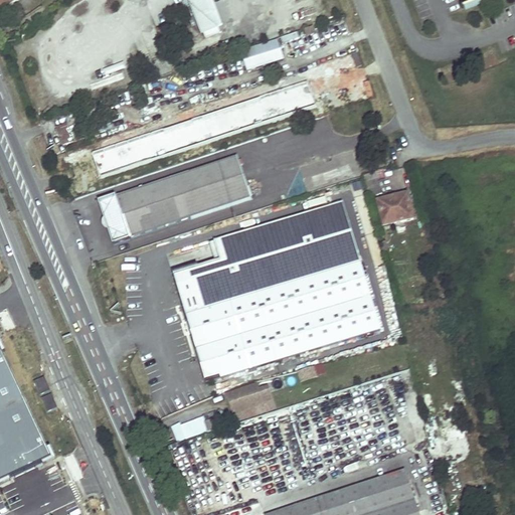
[(0,0),(0,5),(2,9),(14,0),(0,0)]
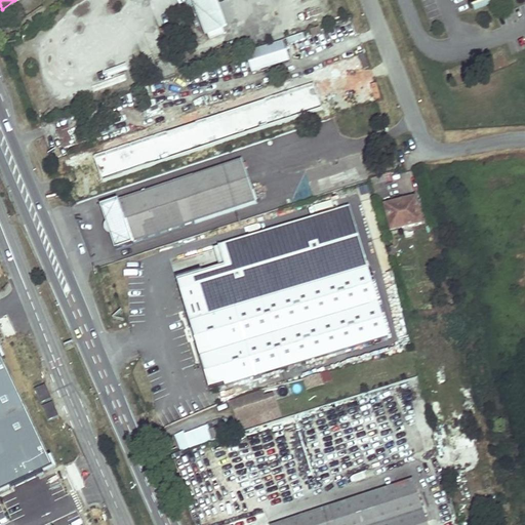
[(204,39),(230,29),(217,0),(190,0),(194,8),(193,8),(204,39)]
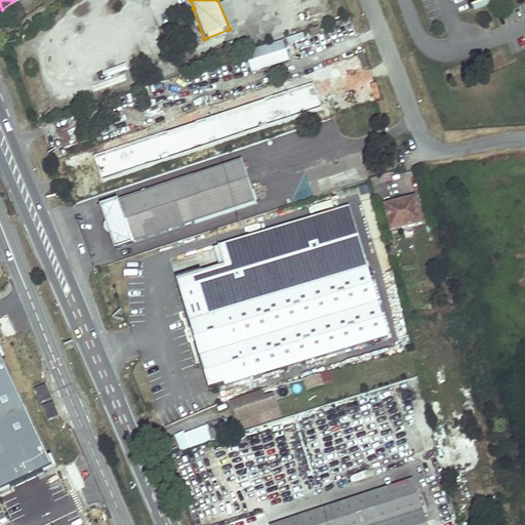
[(251,73),(290,61),(284,40),(245,51),(251,73)]
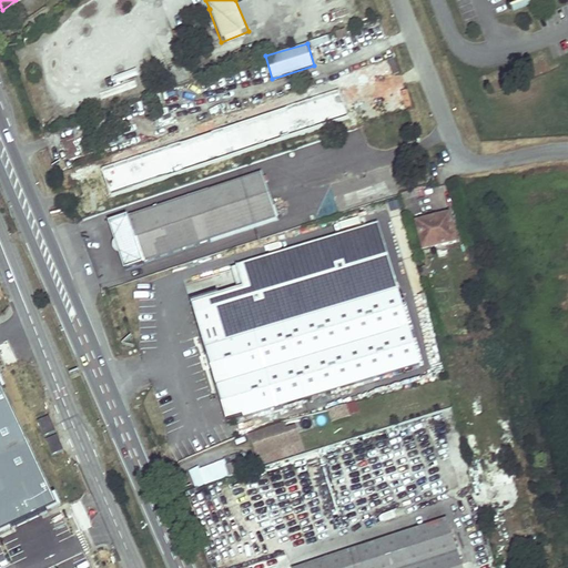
[(255,118),(252,109),(244,111),(247,120),(255,118)]
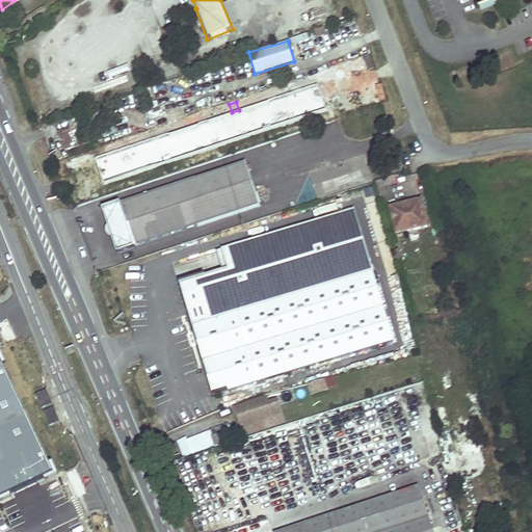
[(188,138),(188,137),(230,125),(223,106),(191,116),(192,120),(183,123),(183,121),(161,127),(167,145),(188,138)]
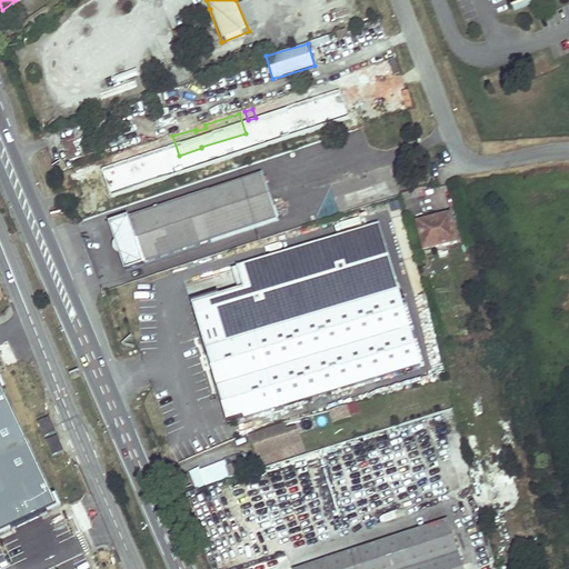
[(70,162),(81,158),(78,148),(75,138),(63,142),(70,162)]
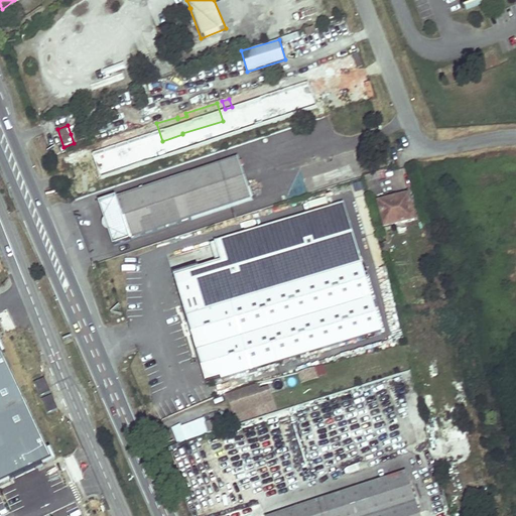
[(80,130),(71,134),(74,143),(83,140),(80,130)]
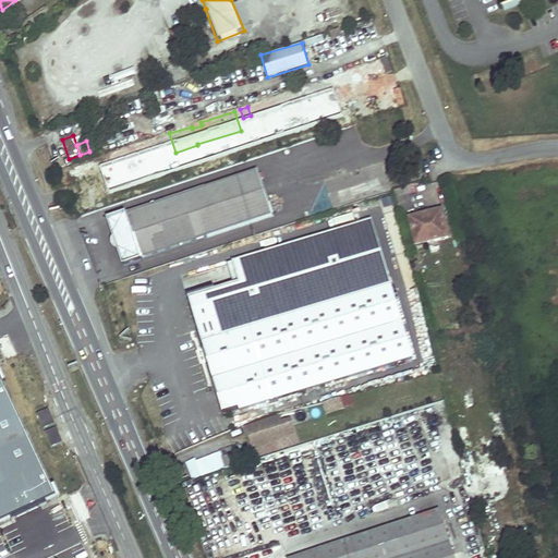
[(421,166),(408,169),(411,182),(424,178),(421,166)]
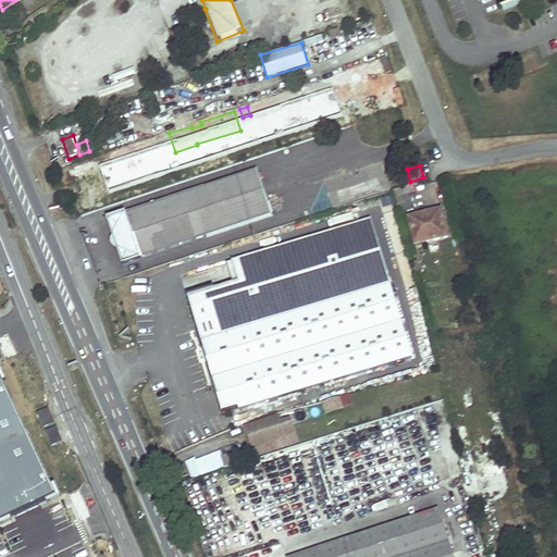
[(272,214),(258,171),(109,221),(124,264),(272,214)]
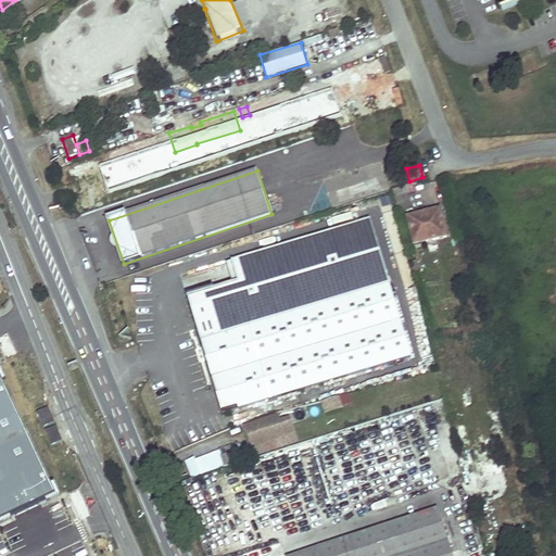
[(407,187),(394,190),(400,213),(412,210),(411,203),(412,202),(407,187)]
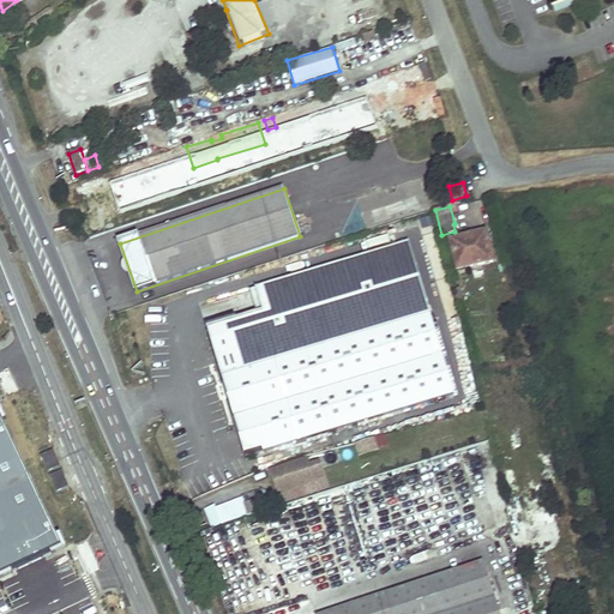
[(345,236),(366,233),(362,217),(342,222),(345,236)]
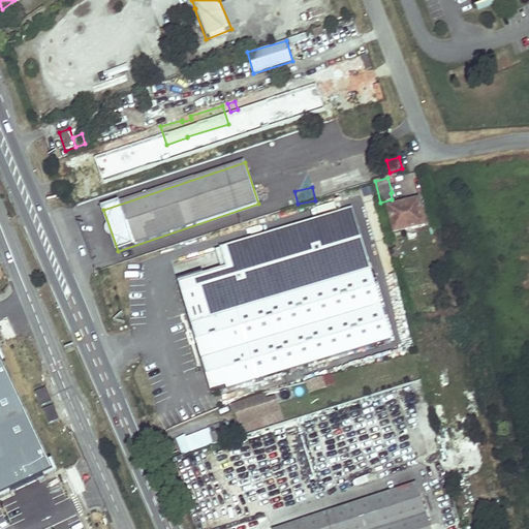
[(419,199),(390,207),(396,232),(426,224),(419,199)]
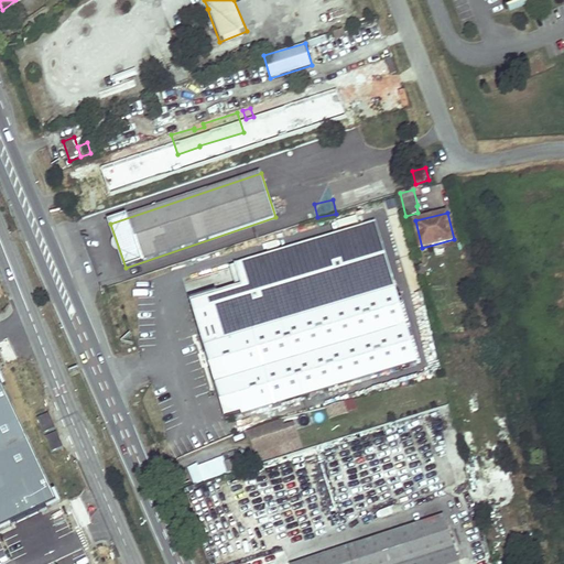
[(416,361),(394,290),(389,271),(376,226),(375,223),(236,266),(237,270),(242,285),(191,302),(197,324),(199,332),(205,347),(226,419),(416,361)]
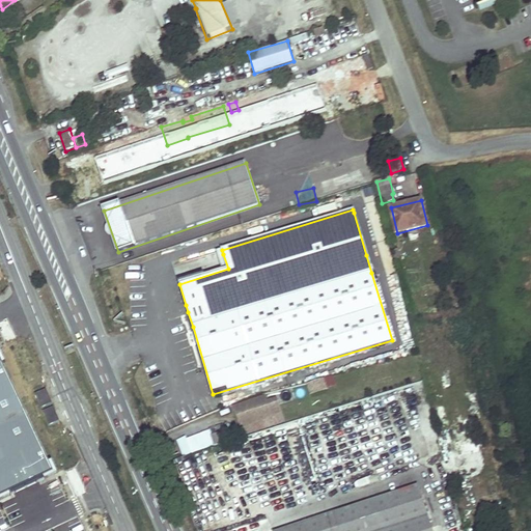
[(398,248),(392,249),(395,260),(395,262),(401,260),(401,258),(398,248)]
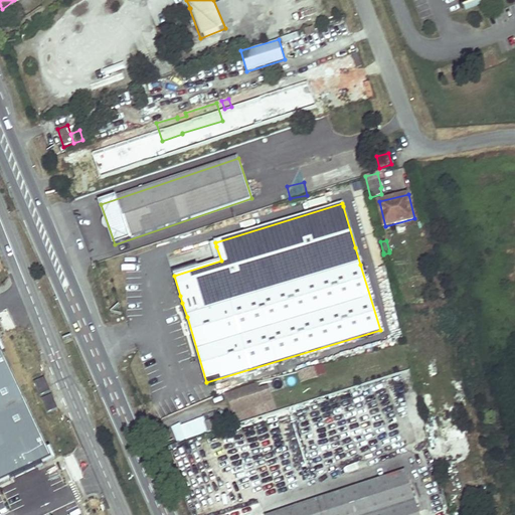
[(0,485),(54,460),(1,347),(0,348),(0,485)]
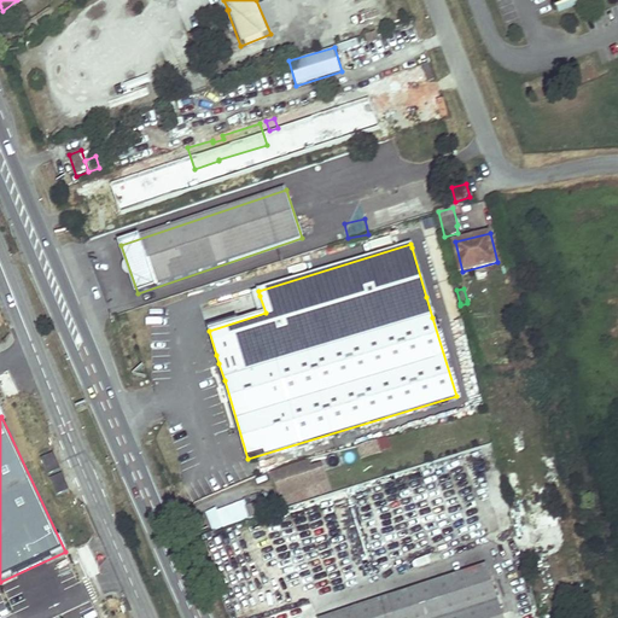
[(359,453),(377,448),(375,442),(357,445),(359,453)]
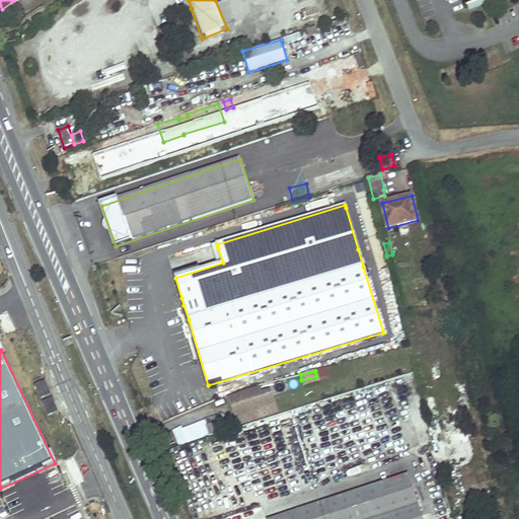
[(235,417),(247,413),(255,411),(266,406),(263,398),(261,391),(264,390),(263,386),(229,397),(235,417)]
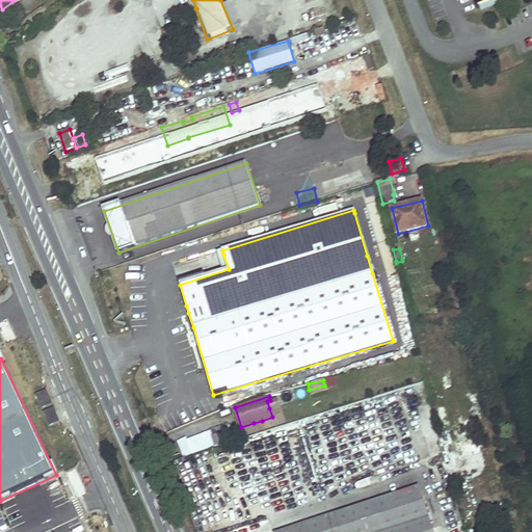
[(280,405),(269,408),(272,417),(283,414),(280,405)]
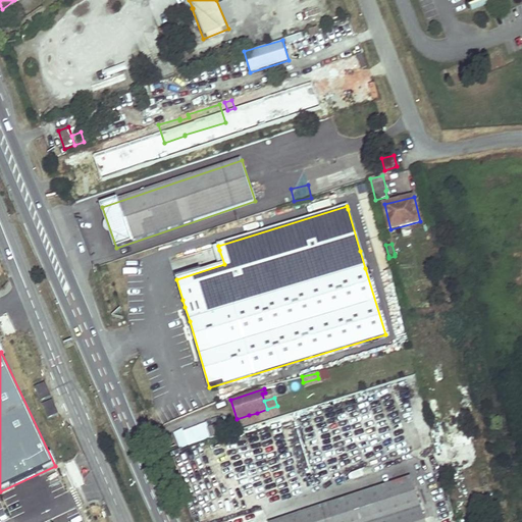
[(260,421),(257,413),(249,415),(252,424),(260,421)]
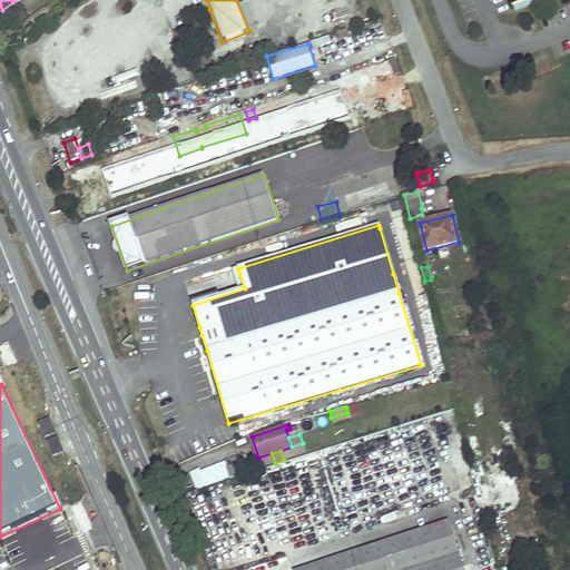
[(203,483),(228,477),(226,465),(193,473),(196,488),(204,485),(203,483)]
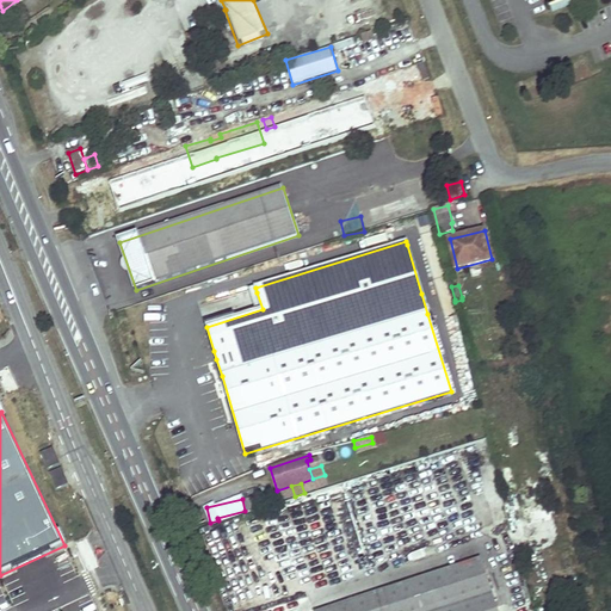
[(322,610),(497,610),(481,561),(442,573),(439,567),(426,572),(427,578),(322,610)]
